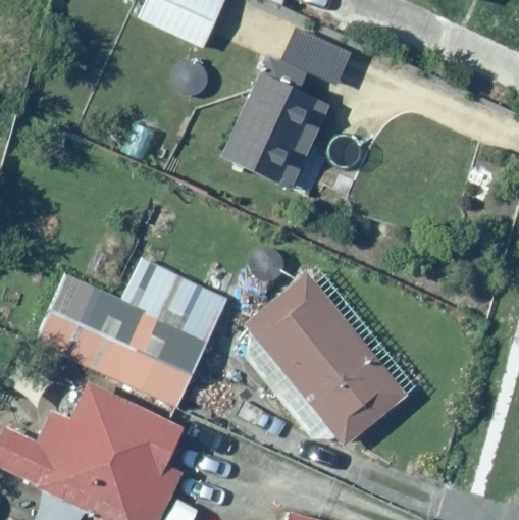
[(226,0),(146,0),(137,22),(204,52),(226,0)]
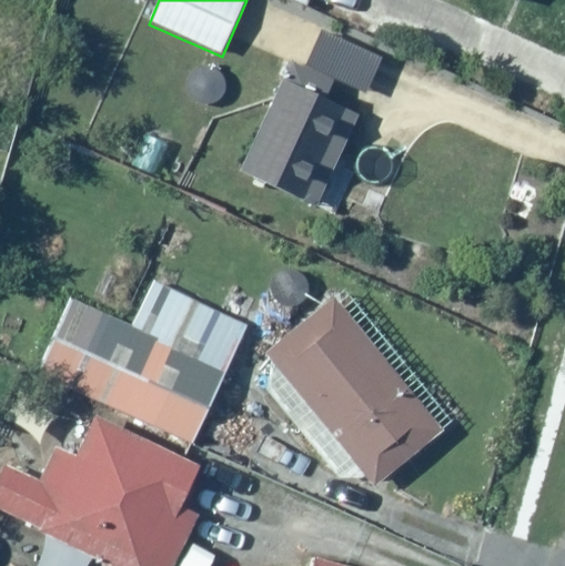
[(359,100),(293,66),(239,168),(334,218),(380,131),(351,115),(359,100)]
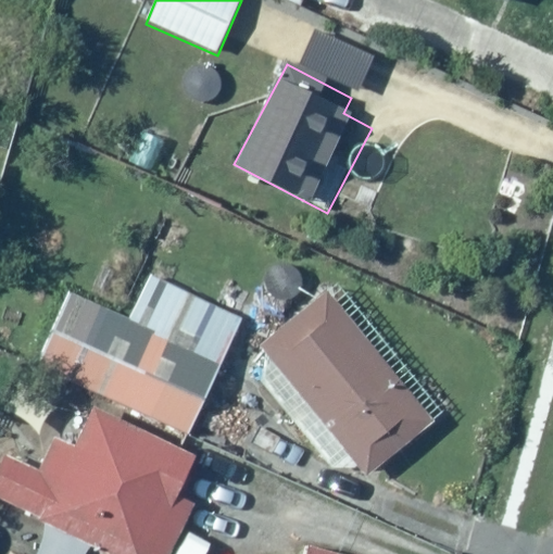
[(68,290),(33,365),(186,438),(242,318),(153,275),(132,320),(68,290)]
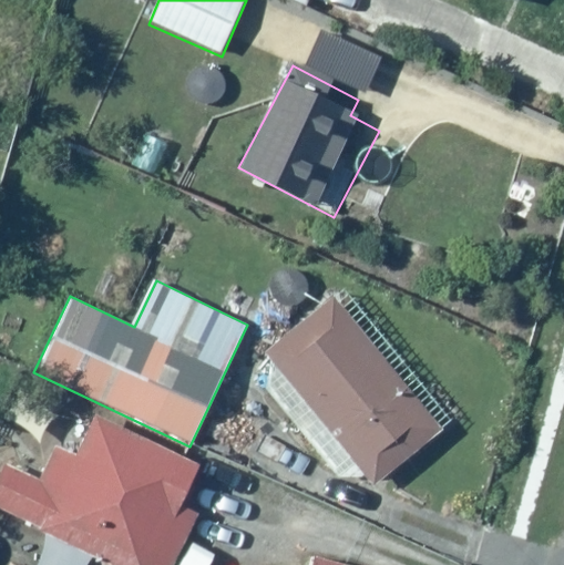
[(454,419),(345,286),(267,350),(315,408),(294,424),(348,491),(362,479),(370,489),(454,419)]
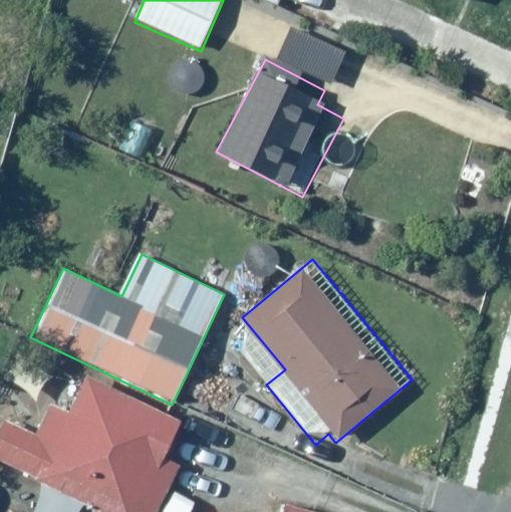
[(177,417),(84,374),(66,413),(46,403),(32,434),(5,421),(0,431),(0,469),(93,511),(159,511),(180,466),(159,456),(177,417)]
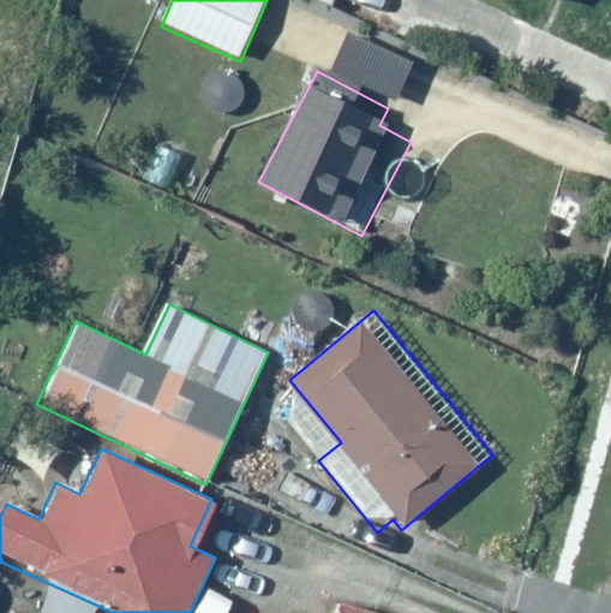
All buildings are outlined.
